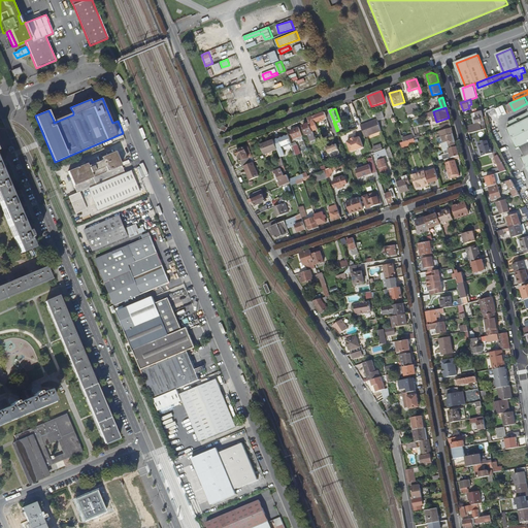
[(476,118),(477,123),(483,121),(481,117),(484,116),(483,112),(483,110),(473,113),(475,119),(476,118)]
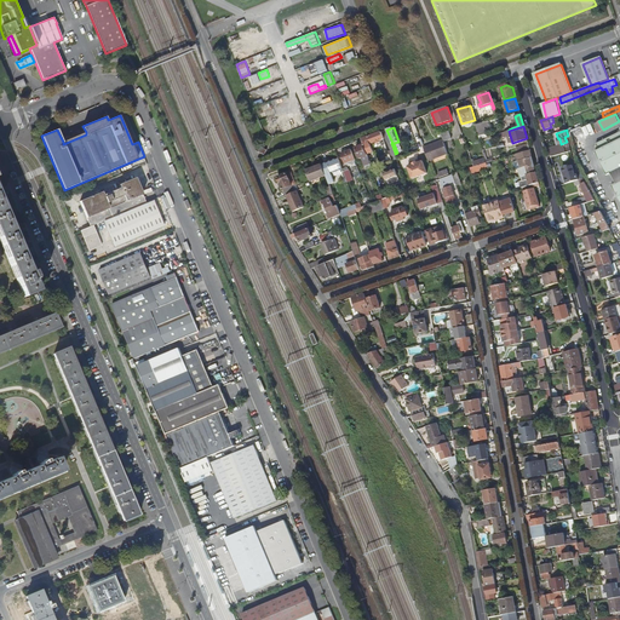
[(441,135),(443,139),(445,142),(452,138),(449,131),(441,135)]
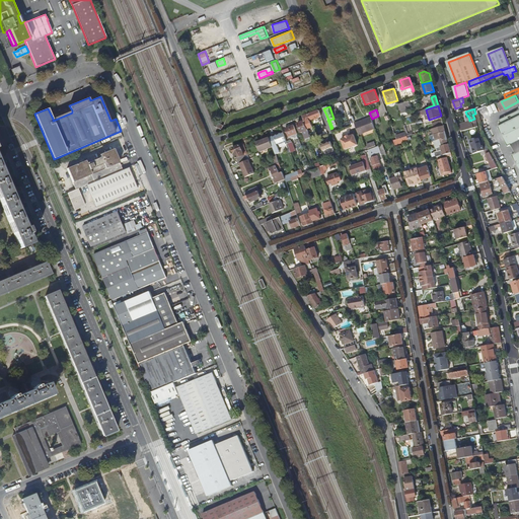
[(53,121),(72,113),(72,110),(53,119),(53,121)]
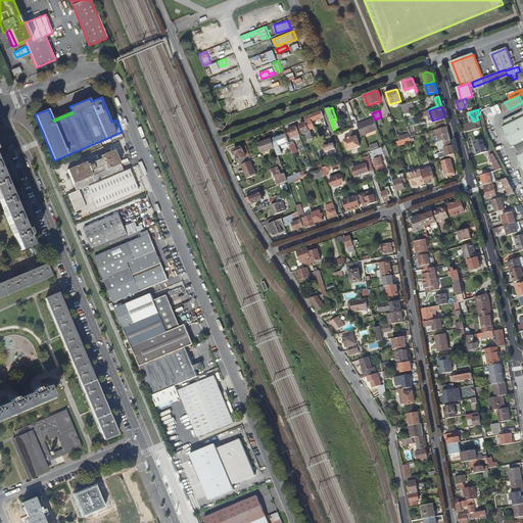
[(305,117),(307,123),(307,124),(324,116),(322,111),(305,117)]
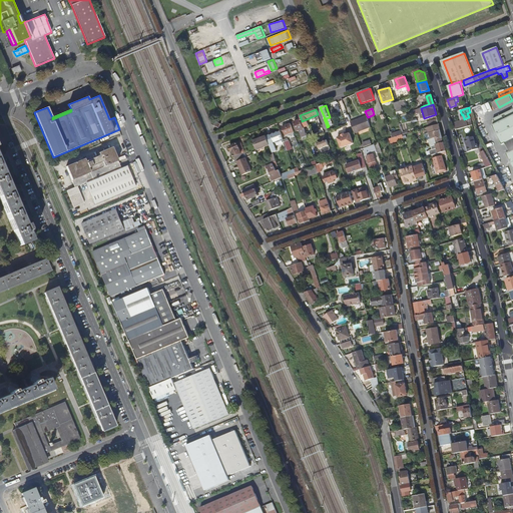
[(493,125),(503,144),(506,143),(512,139),(512,109),(494,118),(496,123),(493,125)]
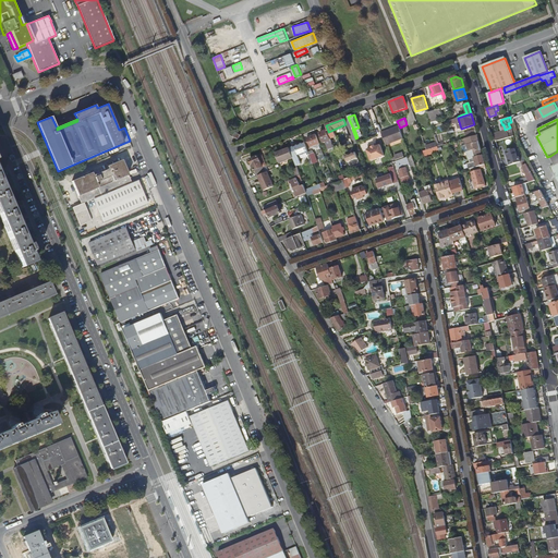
[(381,132),(386,145),(403,137),(400,128),(399,125),(381,132)]
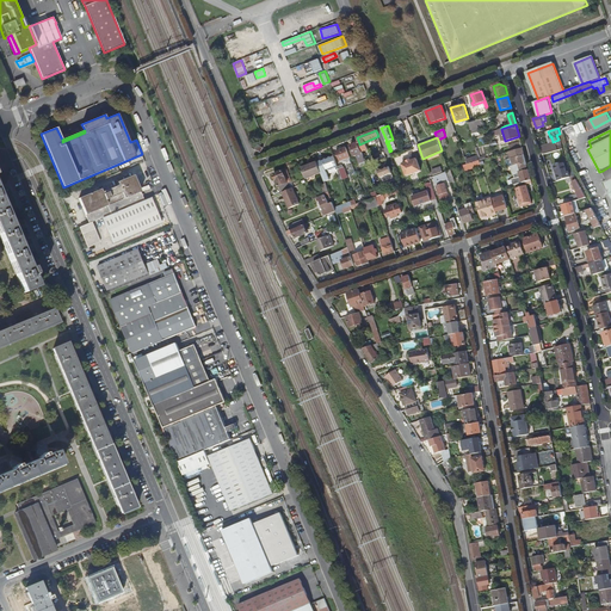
[(541,147),(543,154),(545,154),(563,148),(562,144),(557,146),(556,142),(541,147)]
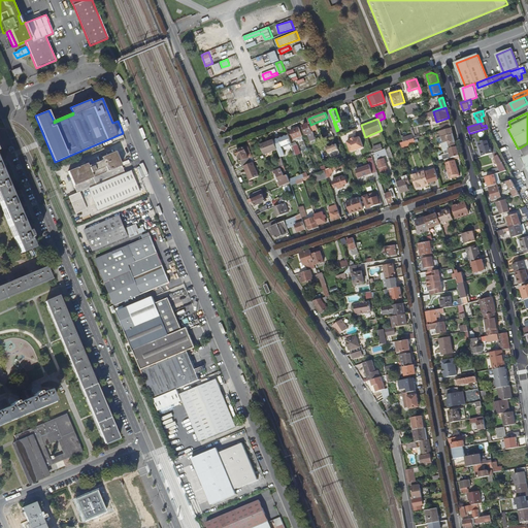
[(303,126),(306,135),(314,133),(310,125),(310,124),(303,126)]
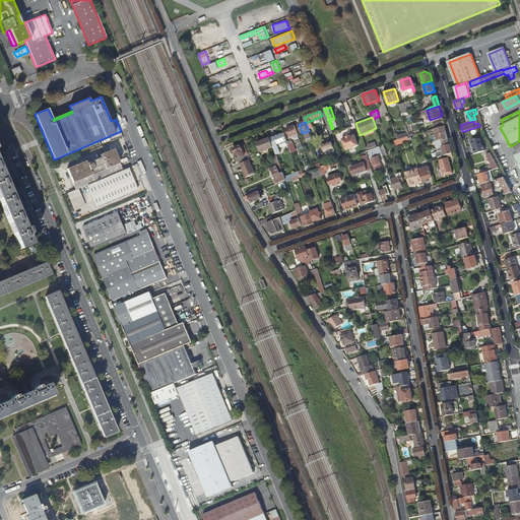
[(286,129),(289,137),(298,134),(295,126),(286,129)]
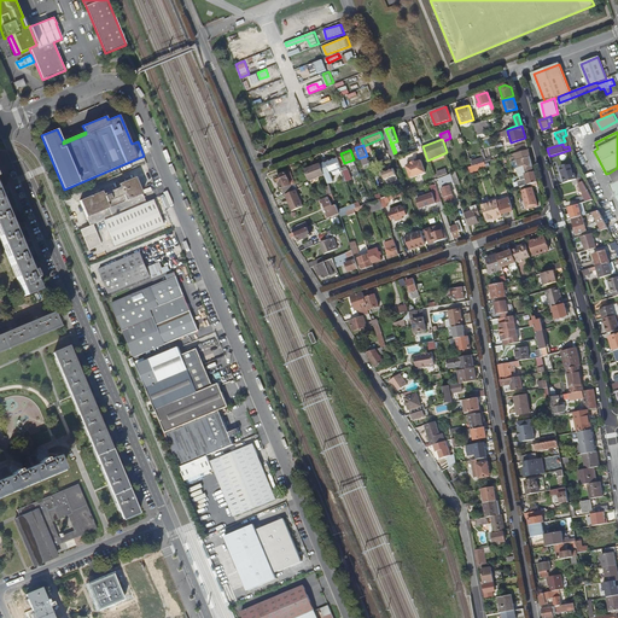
[(509,155),(514,170),(517,169),(519,176),(535,172),(529,150),(509,155)]
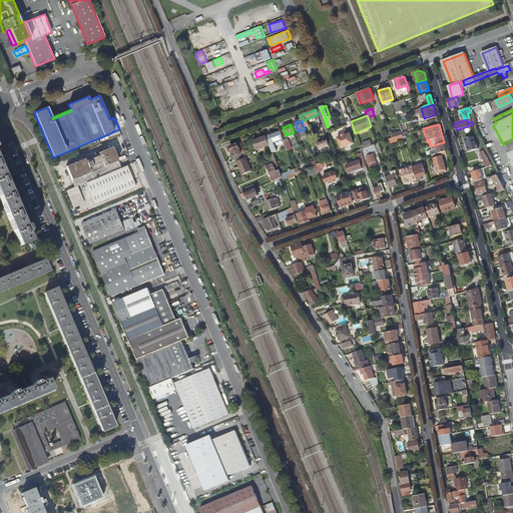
[(267,136),(270,145),(273,152),(277,151),(275,144),(284,140),(280,131),(267,136)]
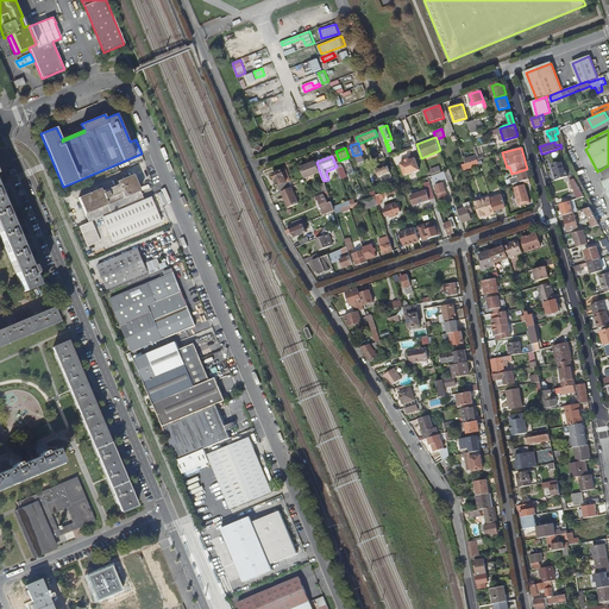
[(405,175),(421,170),(416,157),(401,162),(405,175)]
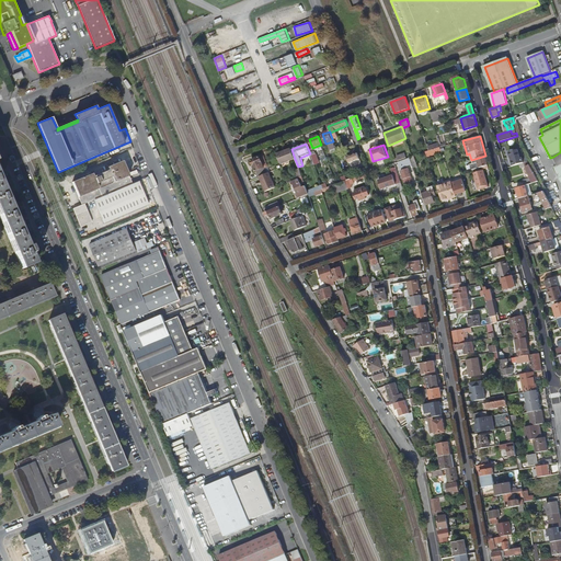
[(277,155),(281,164),(295,159),(292,149),(277,155)]
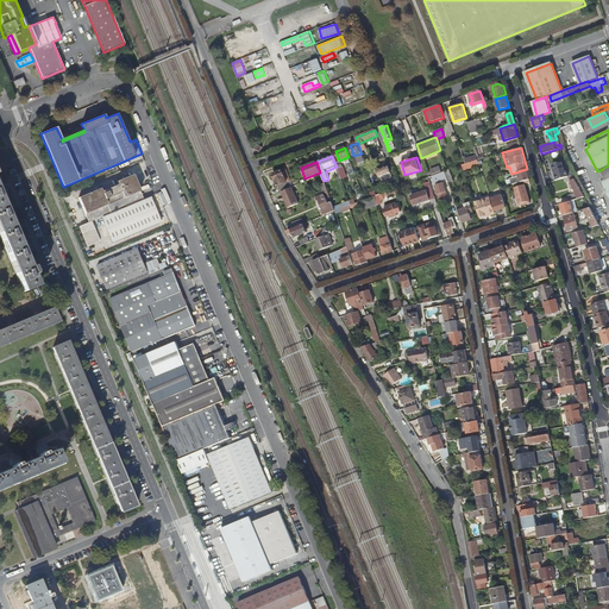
[(552,165),(557,180),(563,179),(569,176),(567,171),(566,171),(563,162),(552,165)]
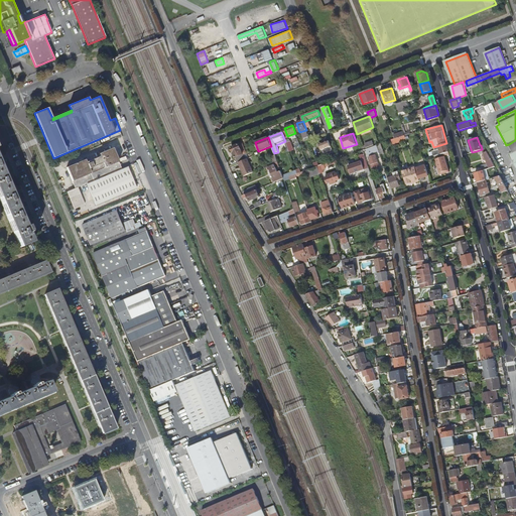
[(331,140),(320,143),(324,154),(334,151),(331,140)]
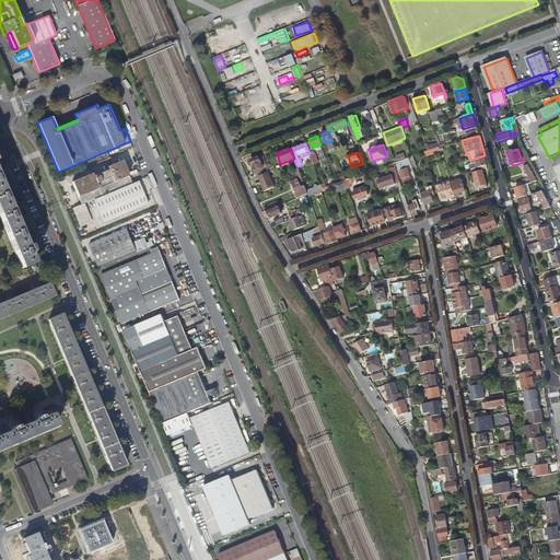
[(252,161),(256,171),(266,167),(267,166),(263,155),(252,161)]
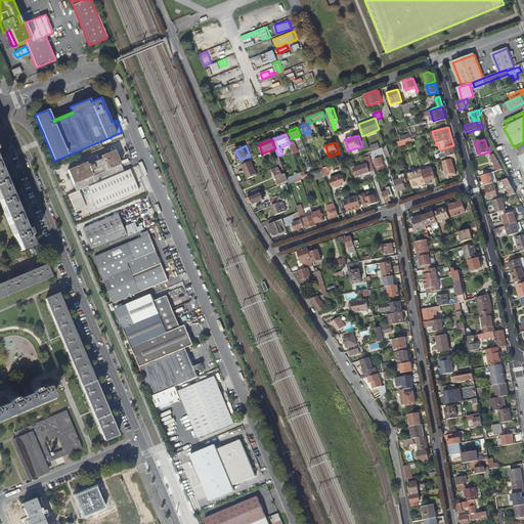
[(430,156),(432,162),(456,155),(453,145),(440,149),(441,153),(438,154),(430,156)]
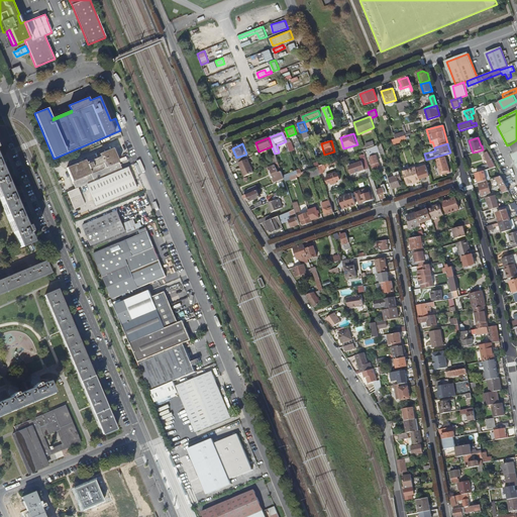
[(367,149),(370,156),(380,151),(378,145),(367,149)]
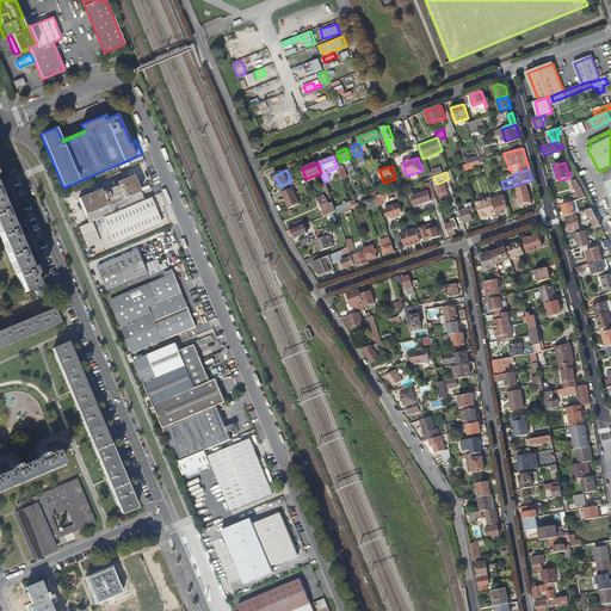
[(102,189),(80,197),(90,222),(92,221),(144,199),(135,174),(118,181),(119,185),(103,191),(102,189)]
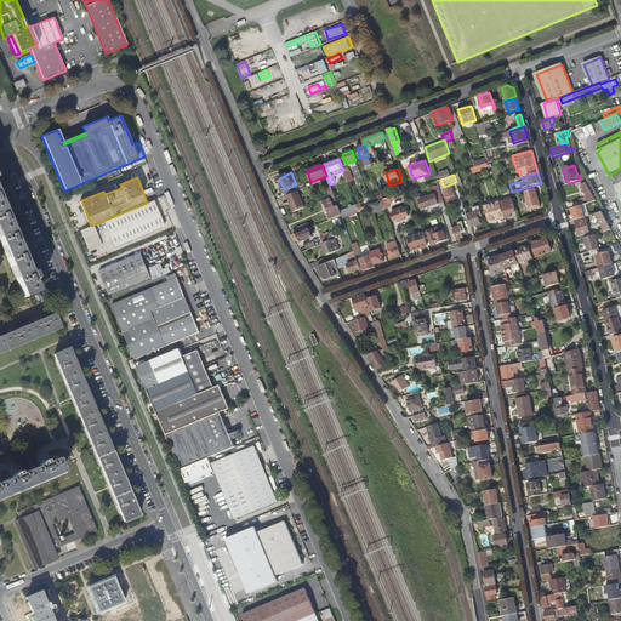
[(579,199),(581,205),(582,205),(597,200),(585,178),(580,180),(574,182),(576,186),(581,184),(587,195),(579,199)]
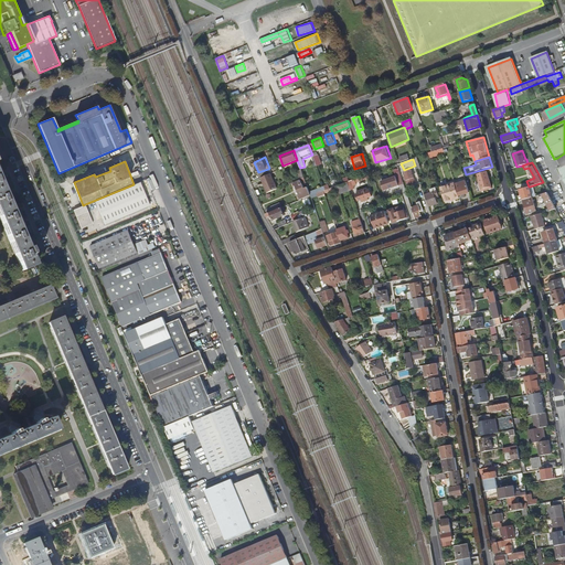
[(258,172),(260,179),(262,178),(270,174),(268,169),(258,172)]
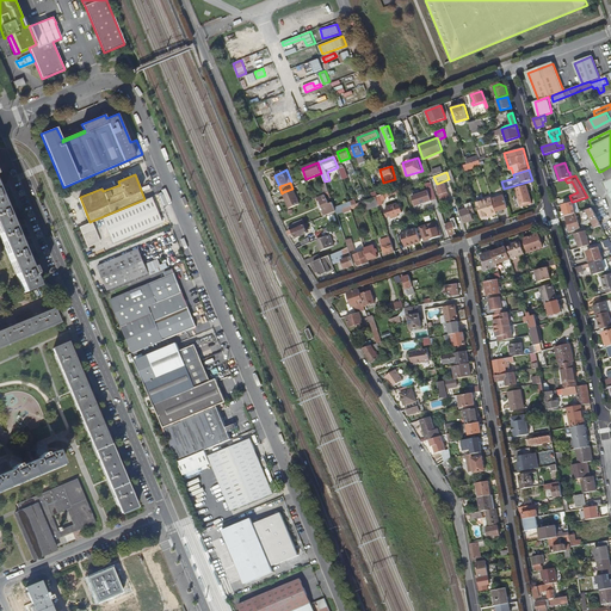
[(437,185),(442,201),(451,198),(446,183),(437,185)]
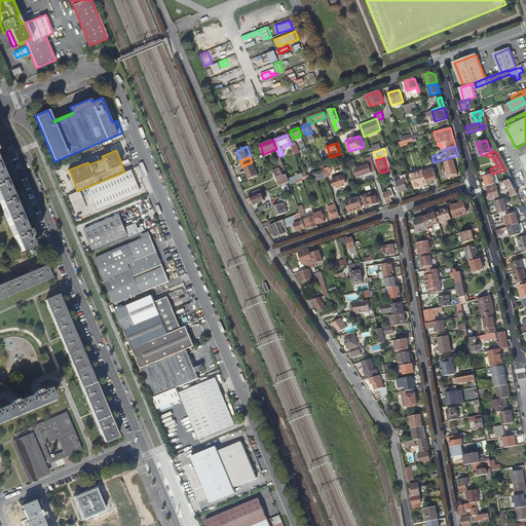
[(0,201),(21,252),(33,247),(29,237),(32,236),(35,235),(32,227),(26,230),(22,220),(25,219),(25,220),(28,218),(25,211),(19,213),(14,203),(17,202),(21,201),(17,193),(11,196),(7,186),(10,185),(10,186),(13,184),(10,176),(4,179),(0,170),(3,168),(6,167),(3,159),(0,160),(0,201)]
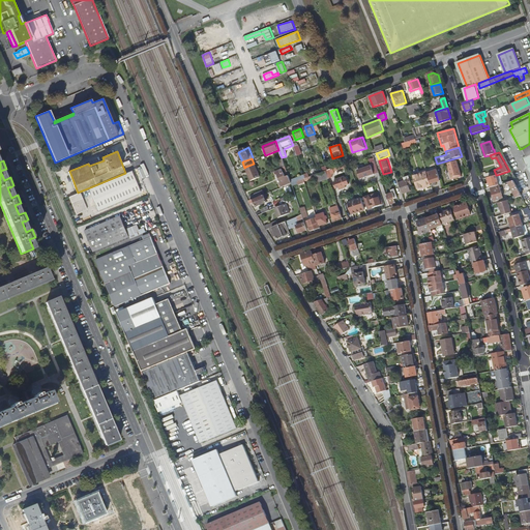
[(458,160),(447,164),(452,177),(462,174),(458,160)]
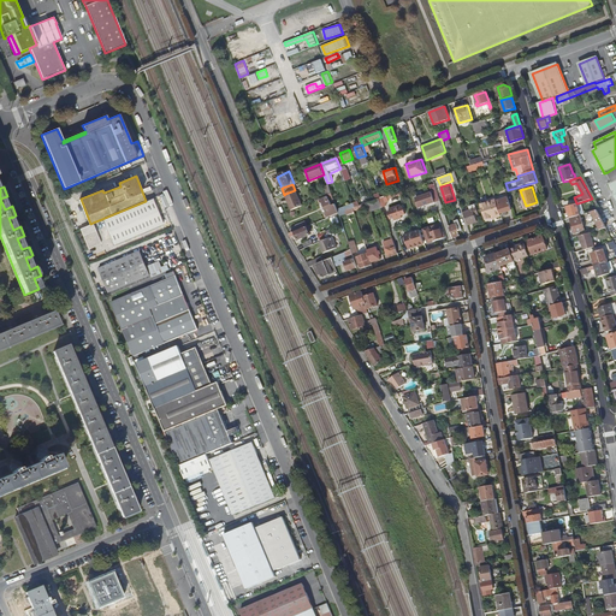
[(438,189),(415,196),(419,208),(442,201),(438,189)]
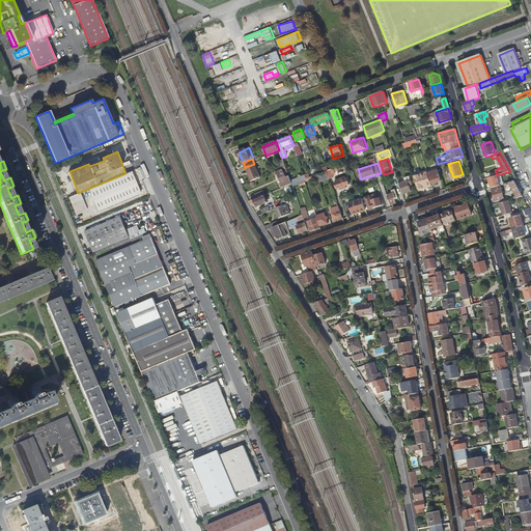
[(249,172),(252,182),(260,177),(254,164),(246,167),(248,172),(249,172)]
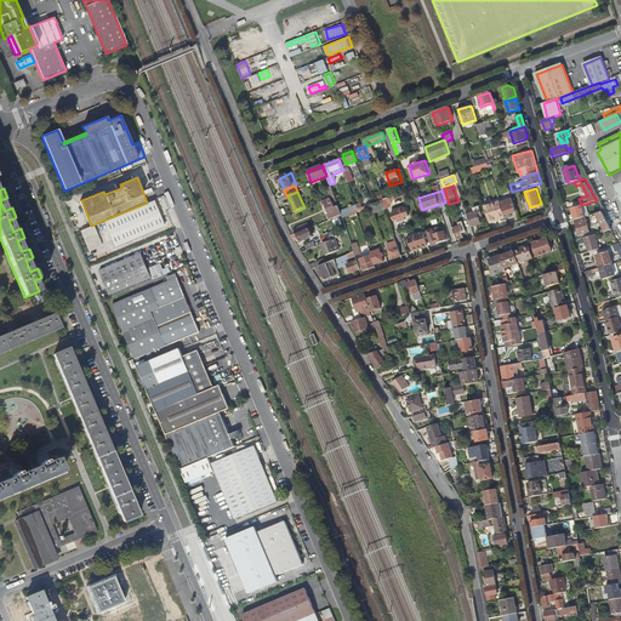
[(322,203),(323,205),(324,206),(325,205),(329,214),(328,215),(328,216),(329,218),(329,220),(330,220),(341,215),(340,211),(339,206),(335,208),(332,203),(330,198),(322,203)]
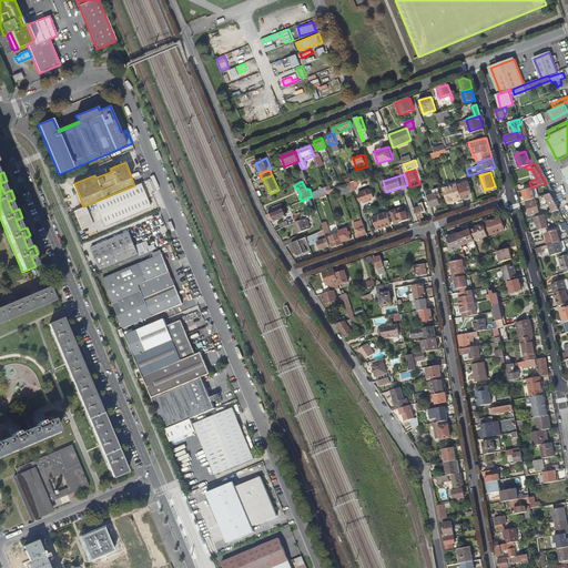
[(448,185),(448,186),(443,189),(447,203),(455,201),(463,199),(462,196),(458,185),(457,181),(448,184),(448,185)]
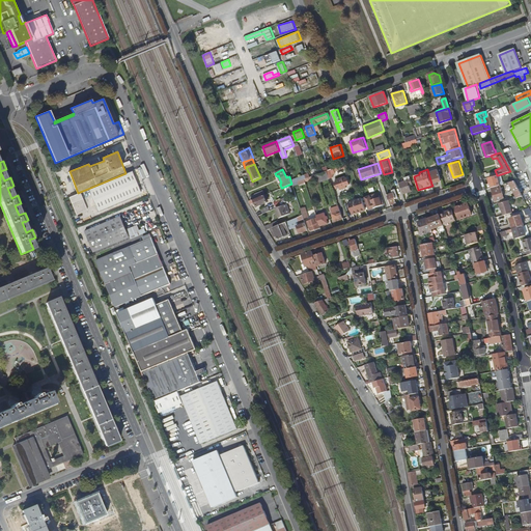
[(428,173),(432,184),(442,180),(438,170),(428,173)]
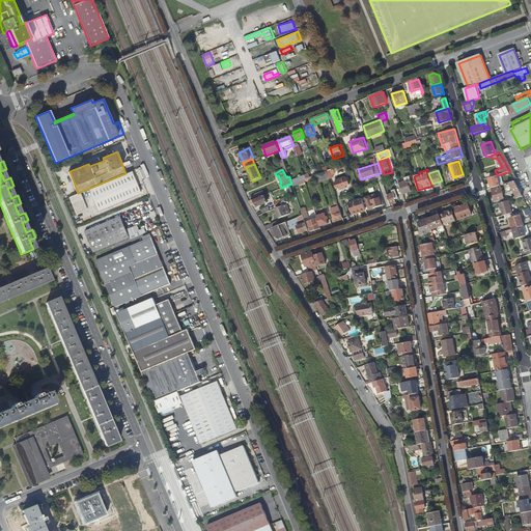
[(316,177),(317,184),(330,178),(329,176),(327,171),(325,172),(318,174),(315,175),(316,177)]
